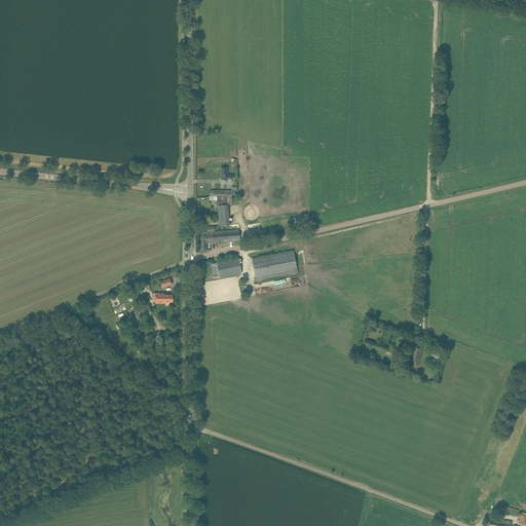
[(221,179),(226,179),(227,179),(232,179),(232,175),(227,175),(227,167),(221,167),(221,179)]
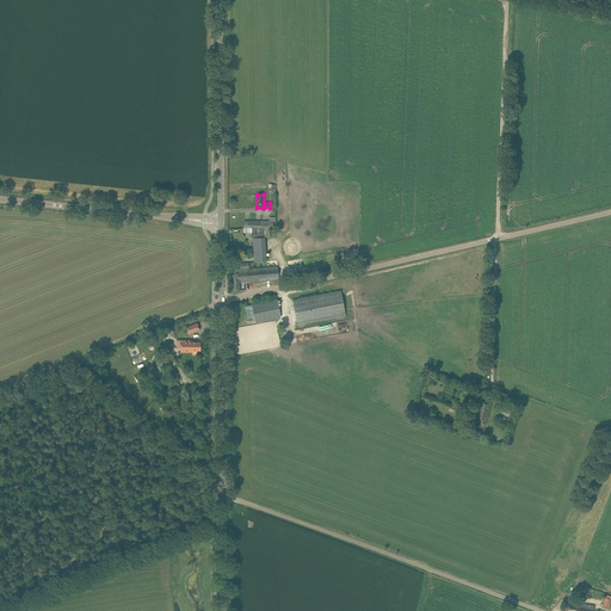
[(270,238),(269,228),(252,228),(252,239),(254,263),(266,261),(264,238),(270,238)]
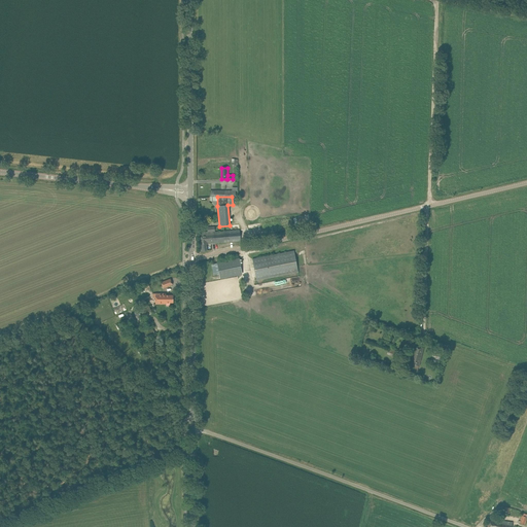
[(251,235),(264,233),(262,222),(250,224),(251,235)]
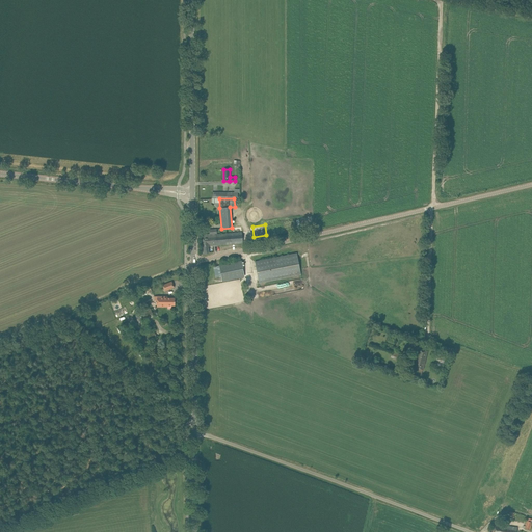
[(242,243),(242,238),(241,232),(211,235),(211,234),(210,234),(202,235),(203,254),(204,254),(209,253),(208,247),(209,247),(209,246),(242,243)]
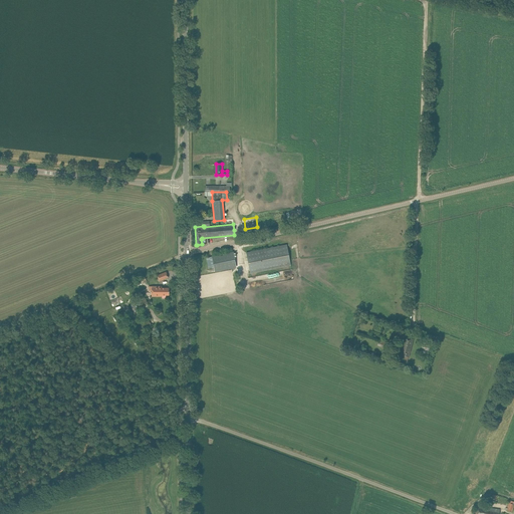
[(291,265),(286,245),(246,253),(250,273),(291,265)]
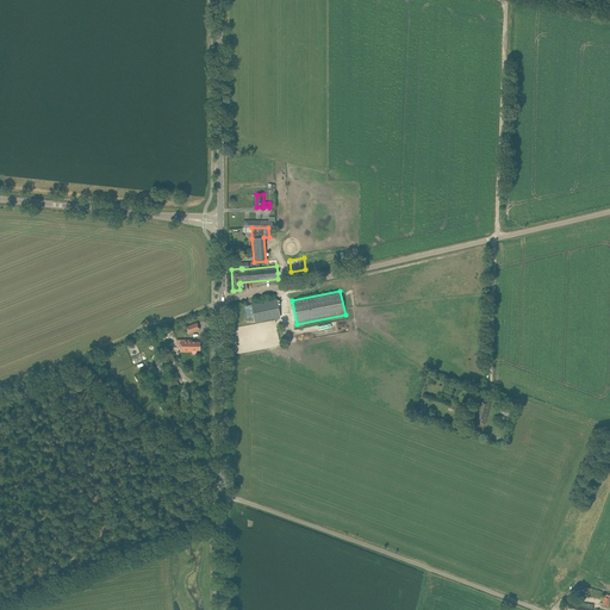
[(280,317),(279,315),(277,299),(251,304),(255,322),(280,317)]
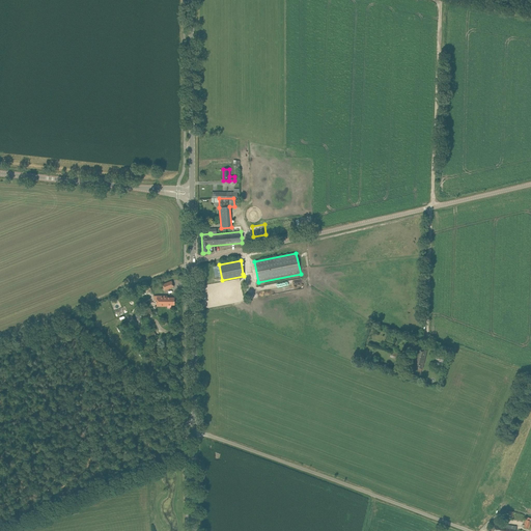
[(173,286),(171,281),(163,284),(165,290),(173,286)]
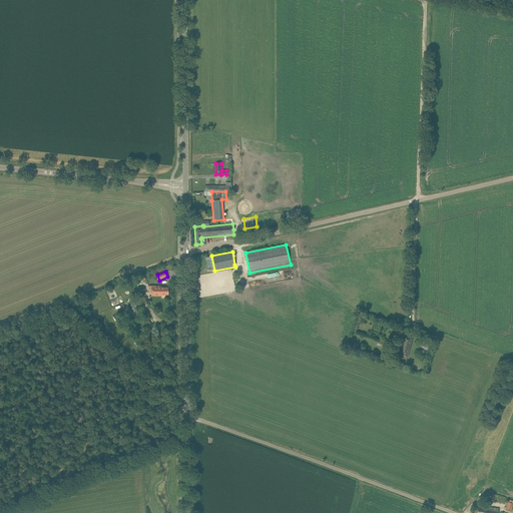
[(151,286),(148,286),(148,290),(151,290),(151,296),(156,296),(161,296),(161,295),(168,295),(168,288),(161,288),(161,286),(151,286)]
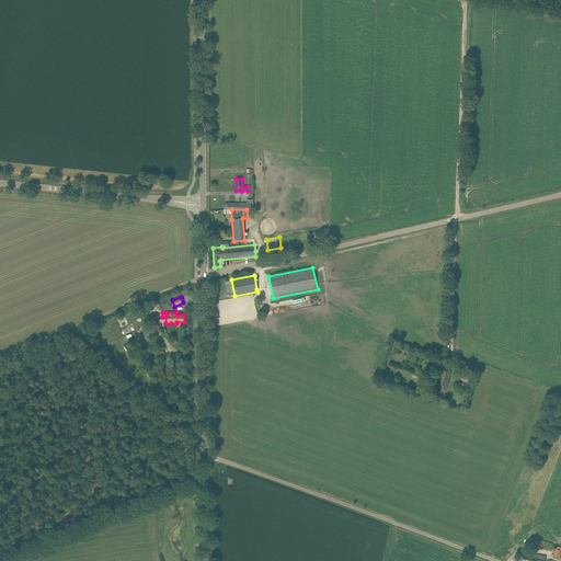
[(122,334),(141,328),(139,321),(119,327),(122,334)]
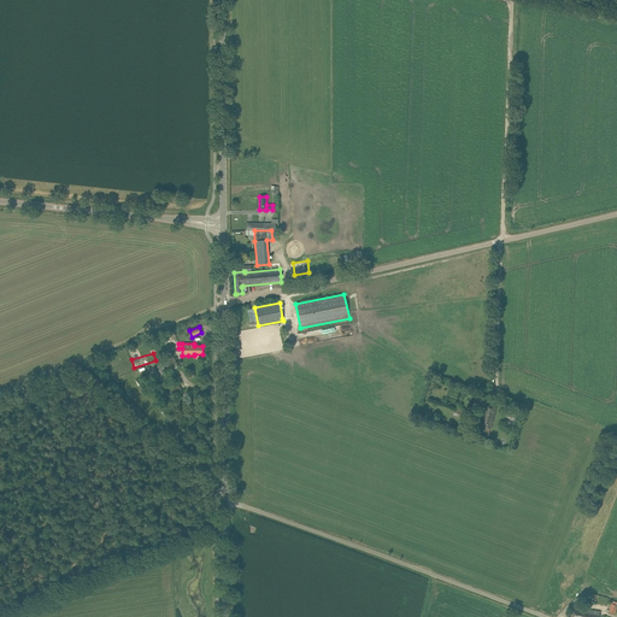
[(158,365),(162,375),(178,368),(175,359),(158,365)]
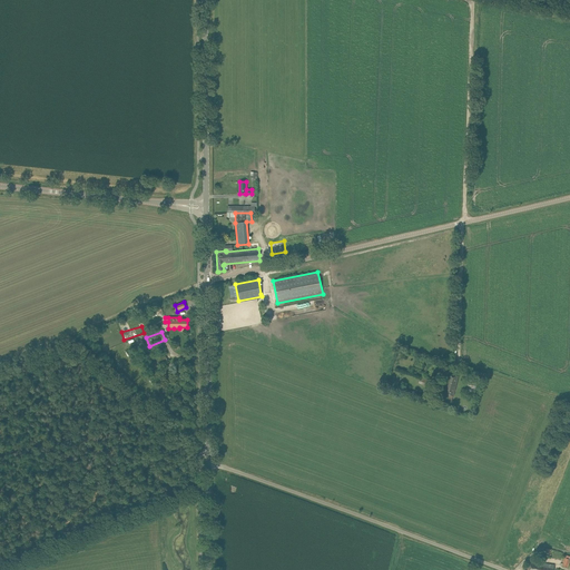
[(165,355),(147,365),(151,372),(168,362),(165,355)]
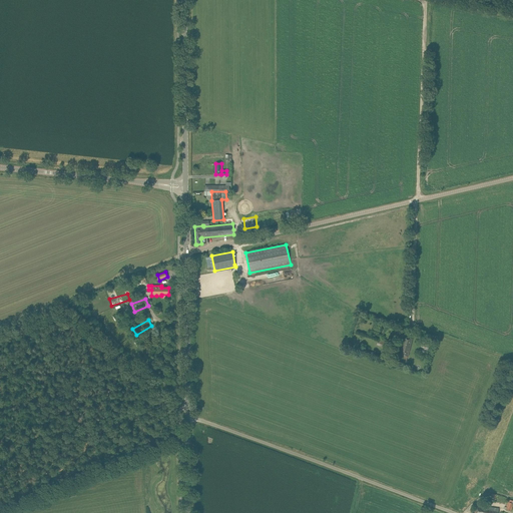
[(401,348),(399,355),(398,360),(407,362),(413,339),(404,337),(403,343),(398,342),(397,347),(401,348)]
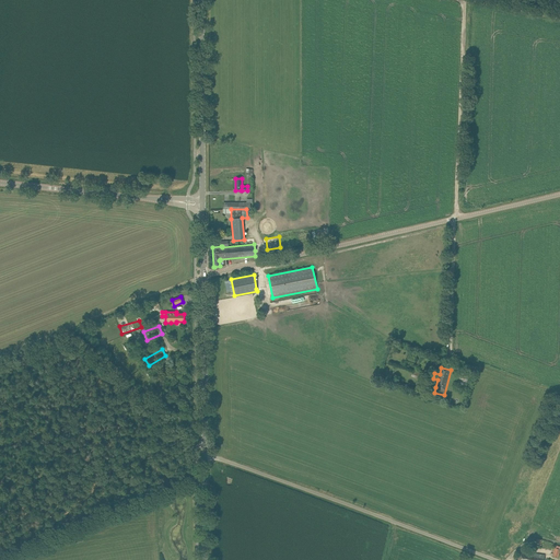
[(421,380),(423,374),(413,370),(411,376),(421,380)]
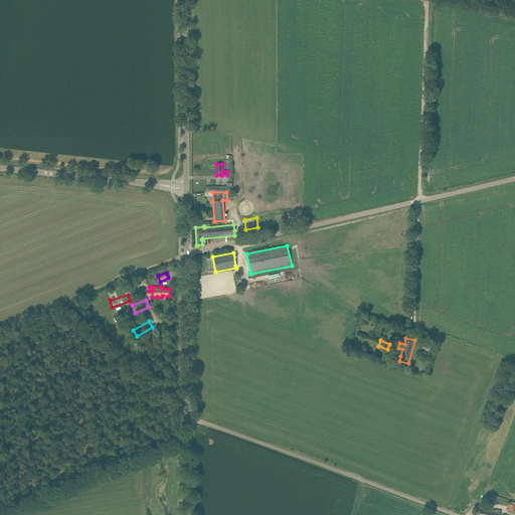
[(510,504),(508,509),(507,509),(506,511),(512,513),(514,505),(514,503),(512,502),(511,504),(510,504)]
